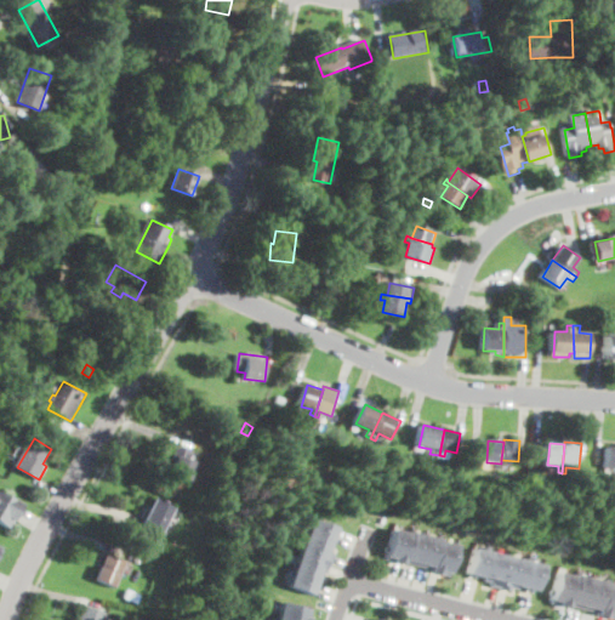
[(198,462),(193,482),(172,477),(180,447),(195,451),(193,460),(198,461),(198,462)]
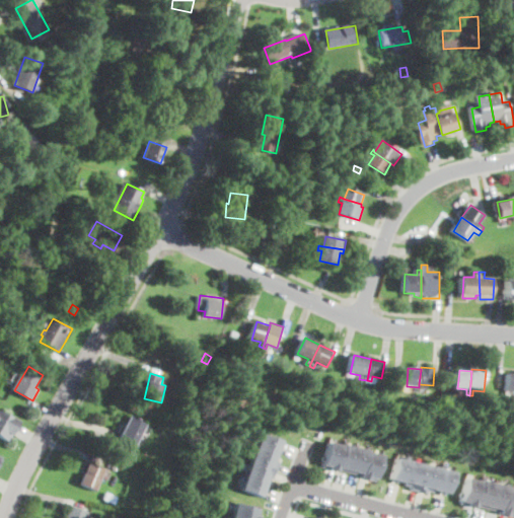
[(0,410),(21,422),(11,439),(0,433),(0,410)]
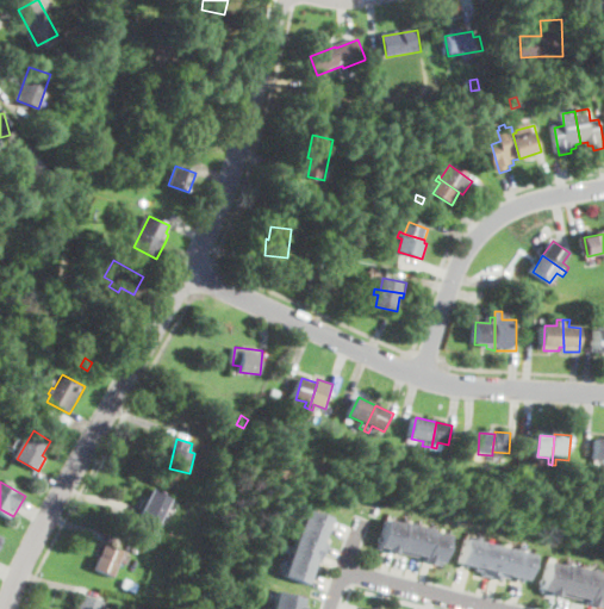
[(170,510),(161,527),(142,516),(156,489),(176,499),(170,510)]
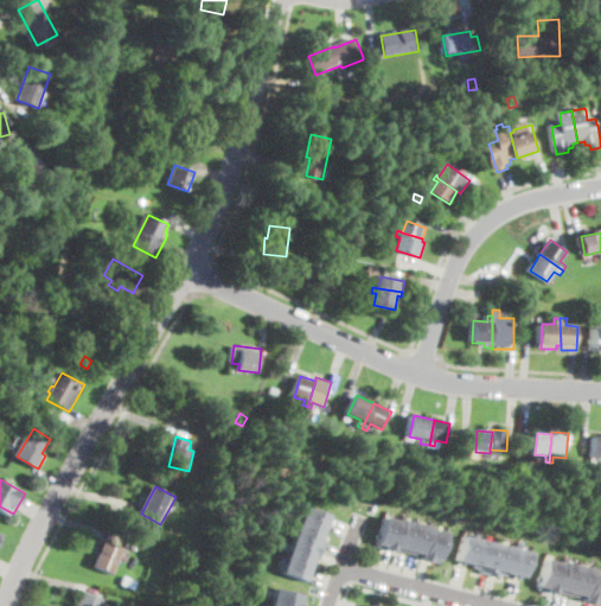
[(307,506),(330,516),(325,529),(301,521),(307,506)]
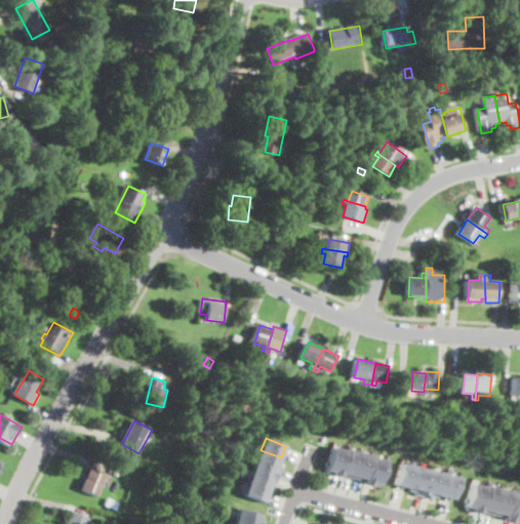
[(334,445),(351,449),(345,474),(328,471),(334,445)]
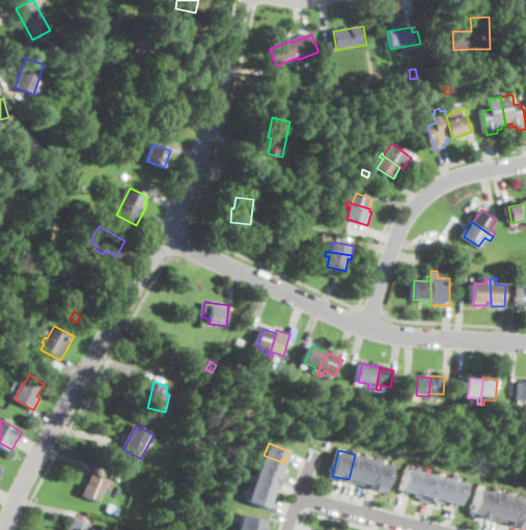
[(355,454),(368,457),(362,482),(352,479),(349,479),(355,454)]
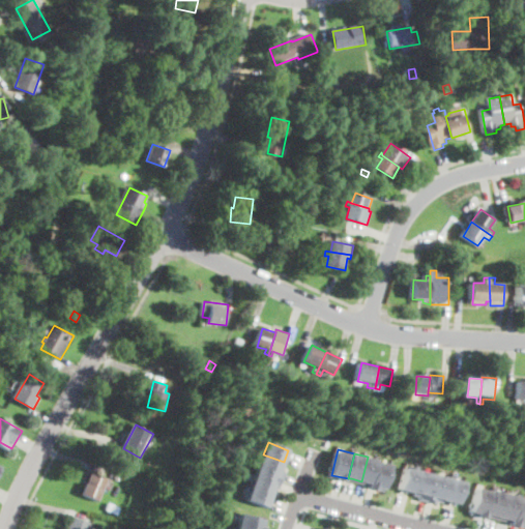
[(284,481),(258,472),(263,454),(284,462),(287,463),(284,471),(287,472),(284,481)]
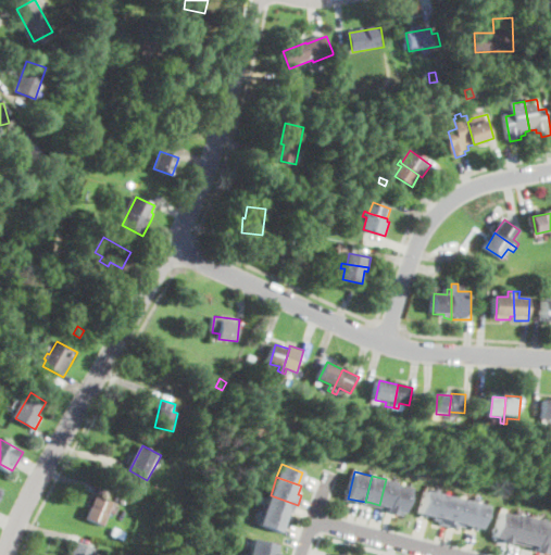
[(386,479),(399,482),(399,483),(392,509),(388,507),(379,505),(386,479)]
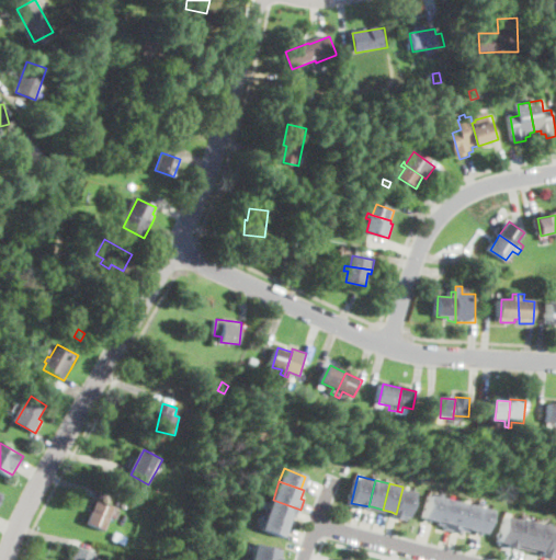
[(151,489),(148,495),(143,493),(146,487),(151,489)]
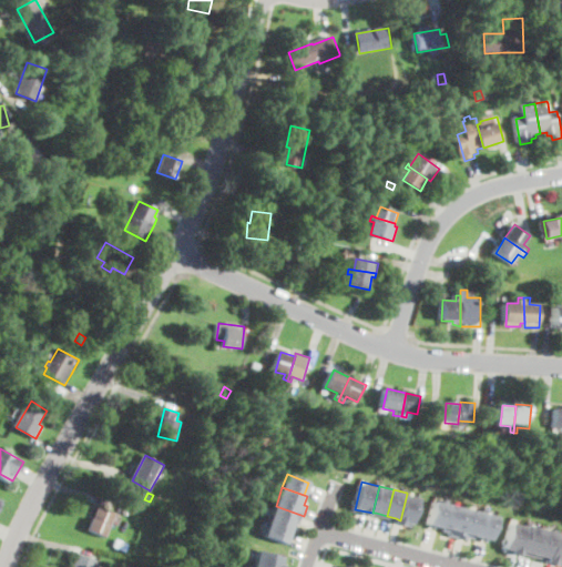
[(407,494),(422,498),(416,525),(400,520),(407,494)]
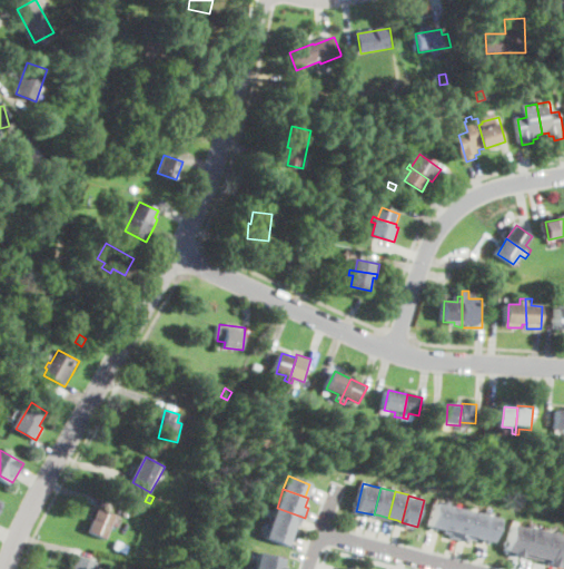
[(439,503),(456,508),(449,532),(433,528),(439,503)]
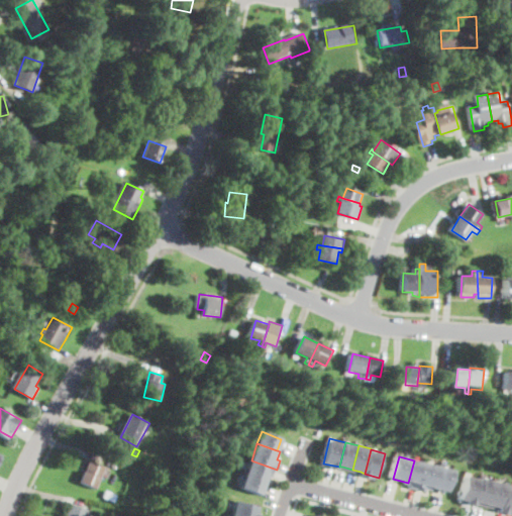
[(245,475),(266,483),(268,483),(271,477),(274,478),(277,470),(251,460),(245,475)]
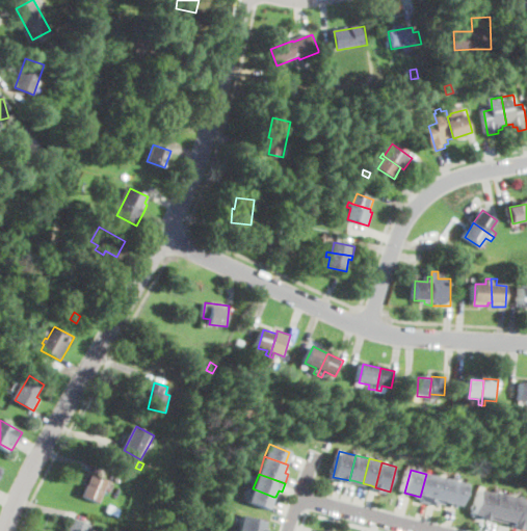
[(426,474),(420,497),(425,498),(424,501),(433,504),(441,477),(426,474)]
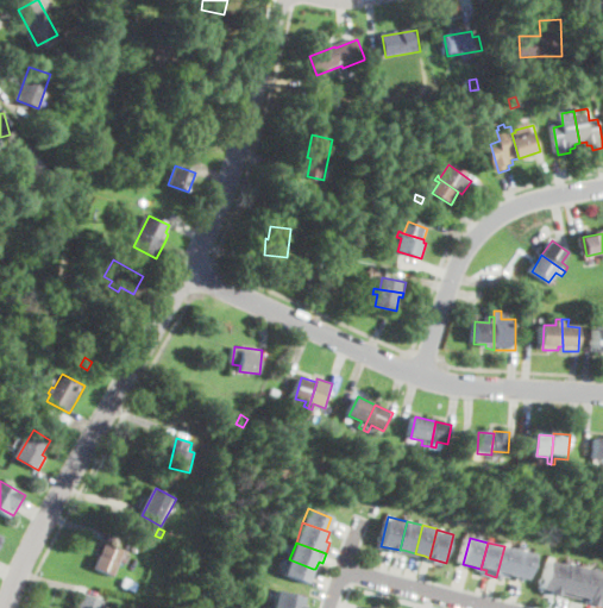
[(127,552),(124,561),(123,564),(120,564),(115,577),(95,569),(100,556),(104,557),(108,544),(127,552)]
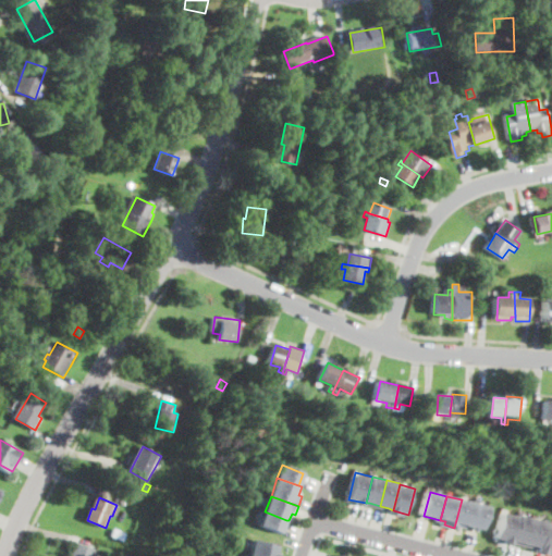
[(462,499),(478,503),(473,527),(471,529),(464,528),(464,530),(454,528),(462,499)]
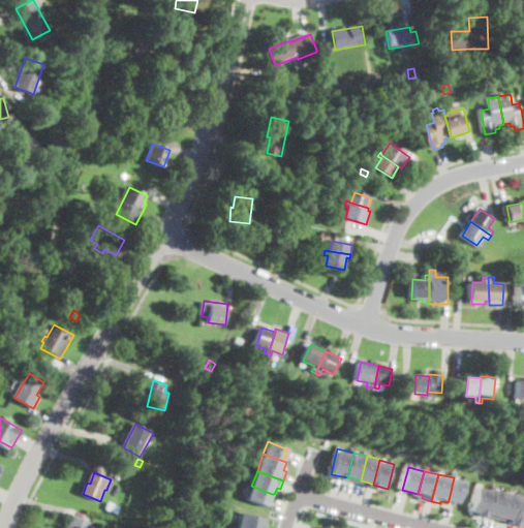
[(454,477),(466,480),(461,503),(449,500),(454,477)]
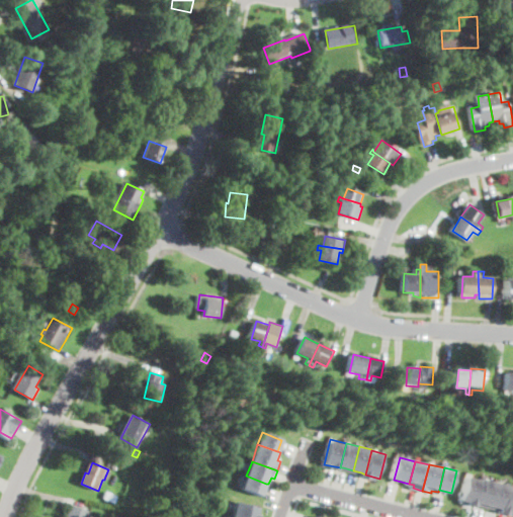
[(262,495),(266,484),(246,476),(242,488),(262,495)]
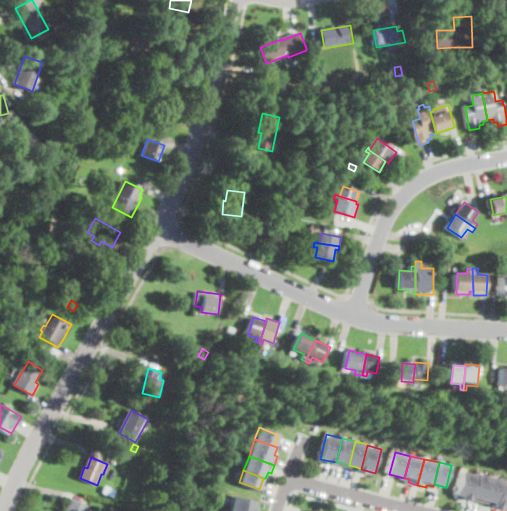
[(464,471),(479,475),(473,499),(458,495),(464,471)]
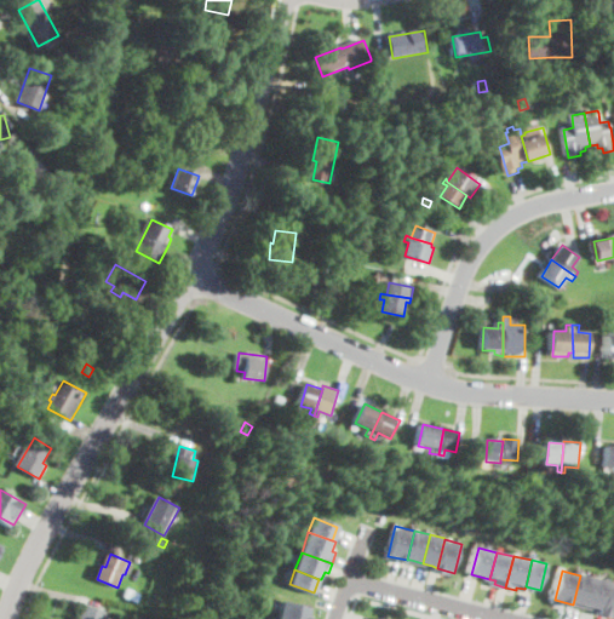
[(573,605),(577,602),(589,605),(596,578),(580,574),(580,575),(573,605)]
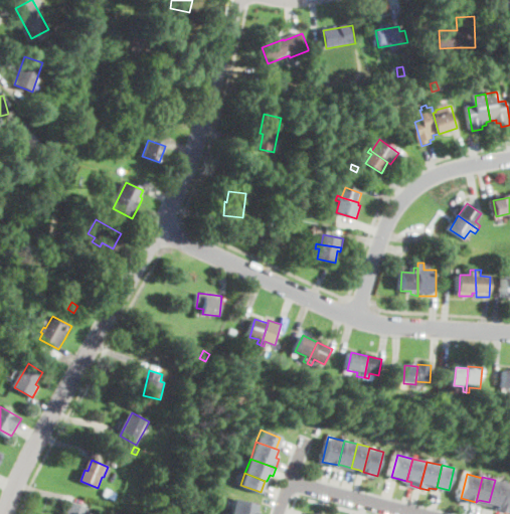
[(495,480),(508,483),(501,508),(498,508),(497,505),(489,502),(495,480)]
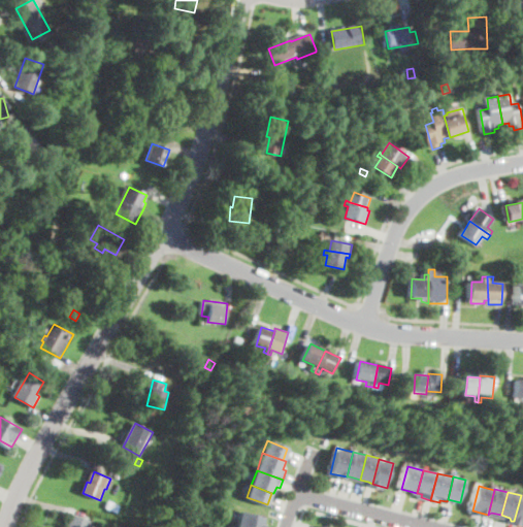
[(521,495),(522,495),(522,523),(514,521),(521,495)]
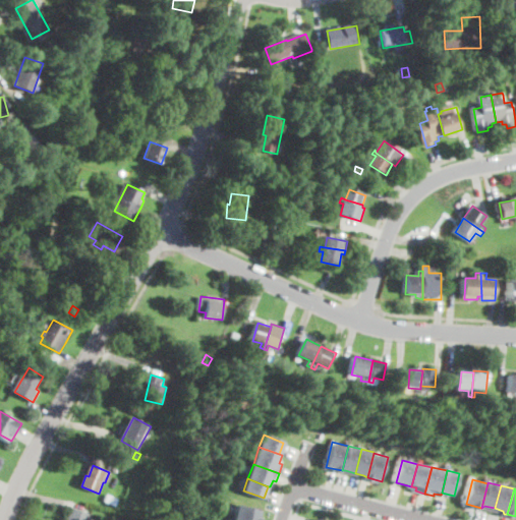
[(236,504),(262,510),(258,519),(233,519),(236,504)]
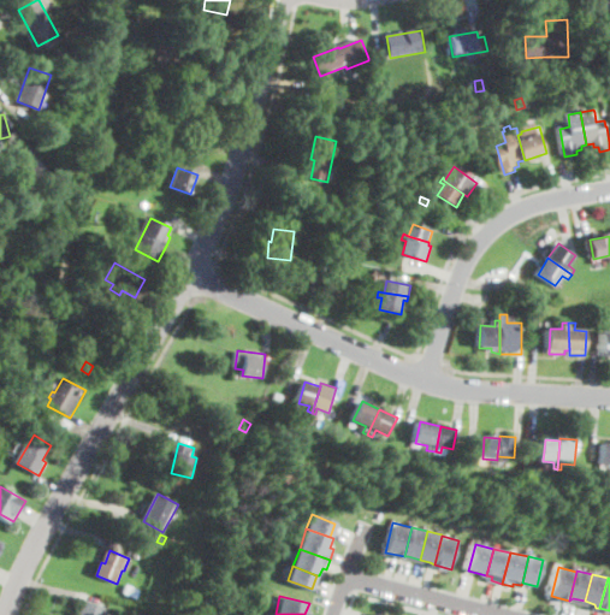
[(82,614),(88,601),(110,608),(107,614),(82,614)]
